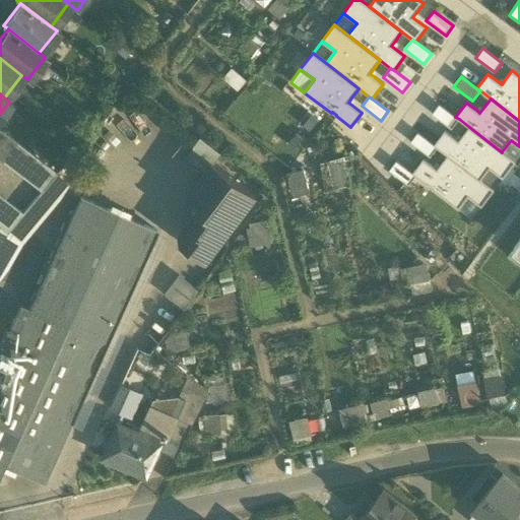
[(451,129),(459,119),(455,117),(439,105),(432,114),(451,129)]
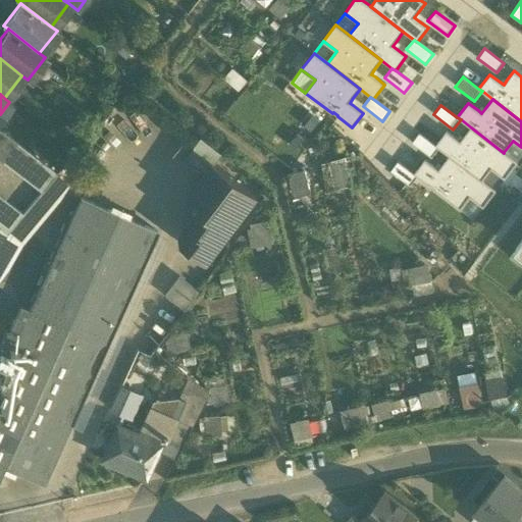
[(438,148),(449,156),(482,180),(491,169),(505,179),(518,162),(504,152),(504,153),(471,127),(464,137),(460,142),(456,139),(447,132),(435,146),(438,148)]
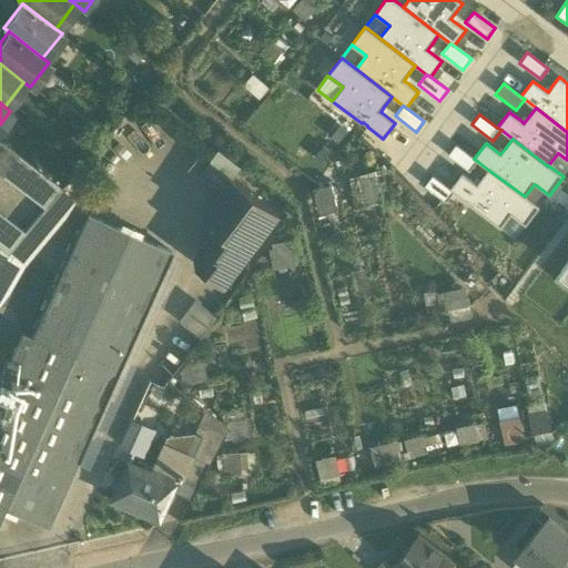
[(469,172),(477,161),(474,159),(456,145),(448,155),(469,172)]
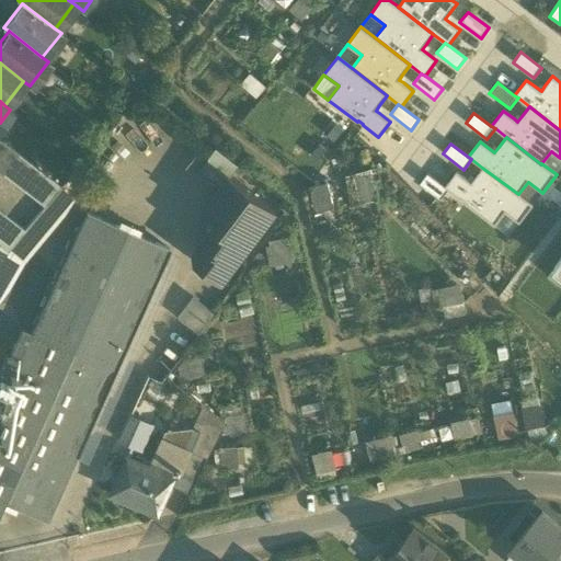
[(0,157),(0,173),(2,175),(19,155),(8,147),(0,157)]
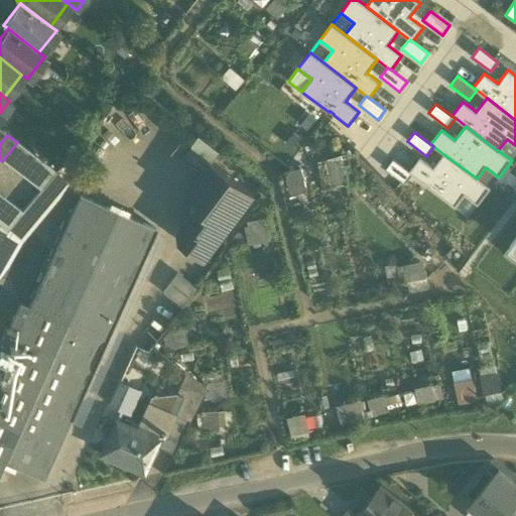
[(182,157),(203,172),(212,161),(220,151),(200,135),(182,157)]
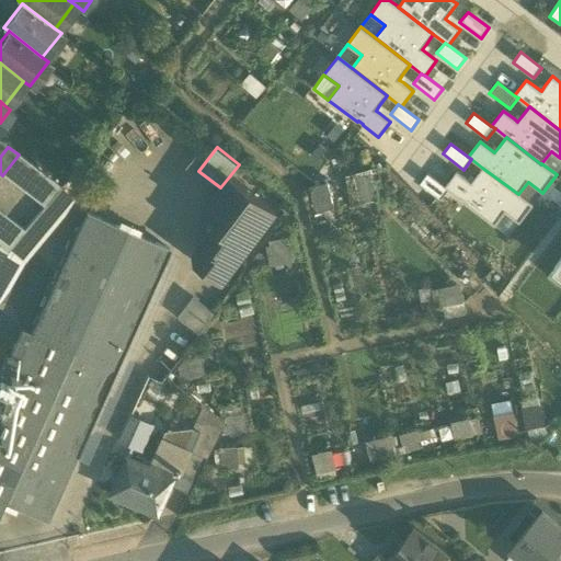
[(541,163),(557,174),(560,168),(560,158),(551,151),(541,163)]
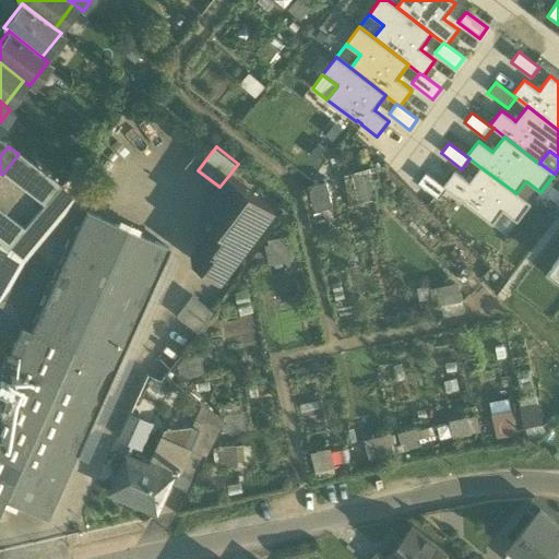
[(2,175),(13,182),(28,162),(19,154),(2,175)]
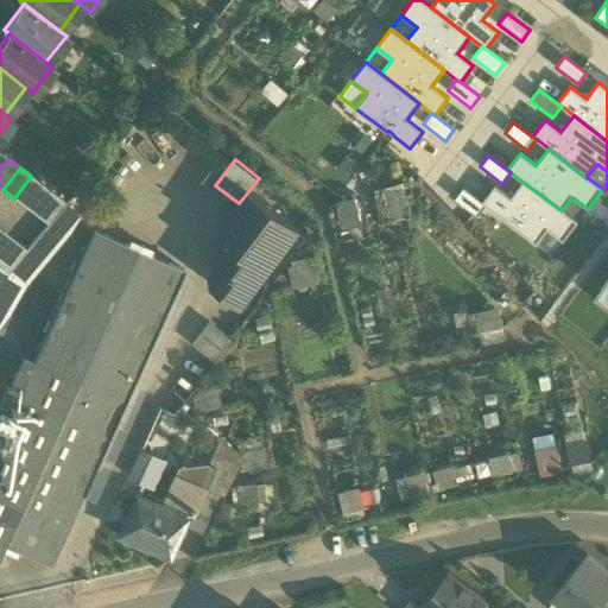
[(14,198),(26,208),(43,184),(31,176),(14,198)]
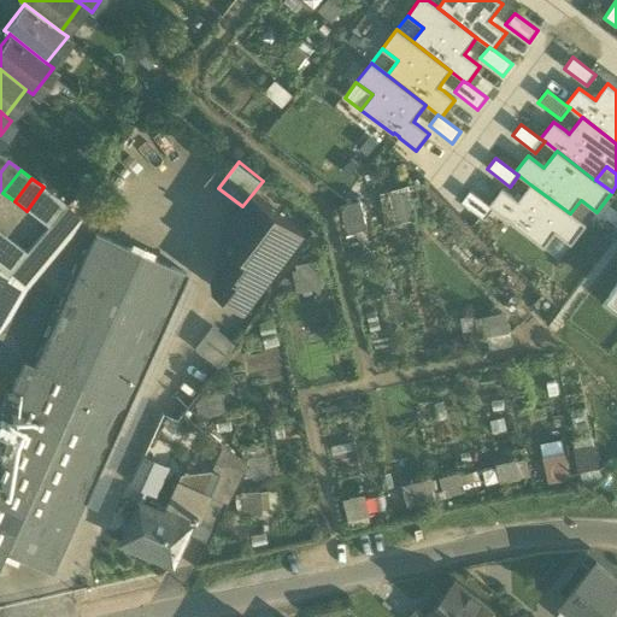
[(587,225),(570,213),(530,184),(523,195),(518,201),(513,198),(503,189),(489,206),(493,209),(507,219),(507,218),(512,223),(512,224),(544,248),(556,234),(571,246),(587,225)]
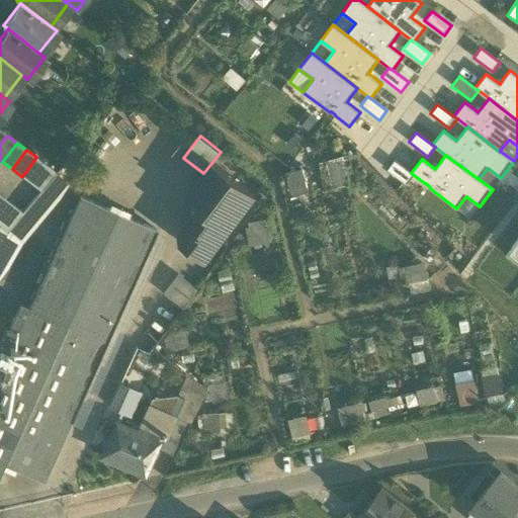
[(22,177),(31,184),(47,165),(36,157),(22,177)]
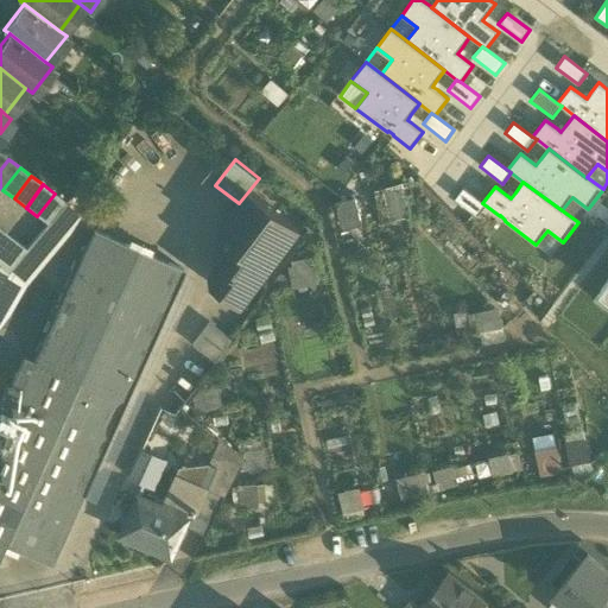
[(388,216),(405,214),(401,188),(385,190),(388,216)]
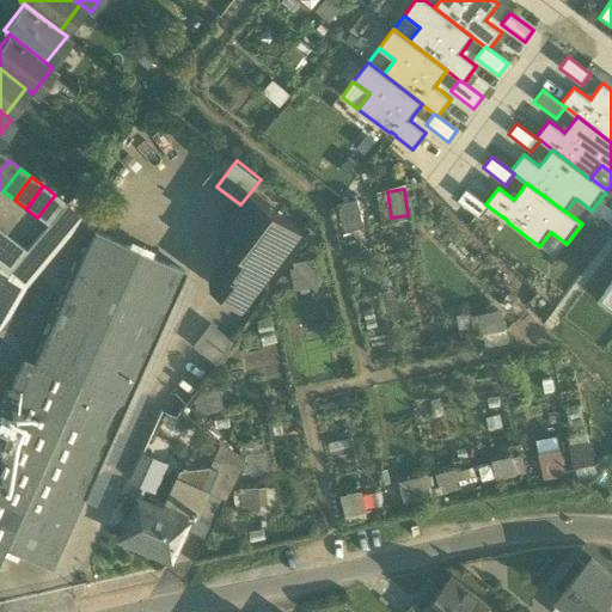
[(481,219),(489,207),(485,204),(466,190),(458,201),(481,219)]
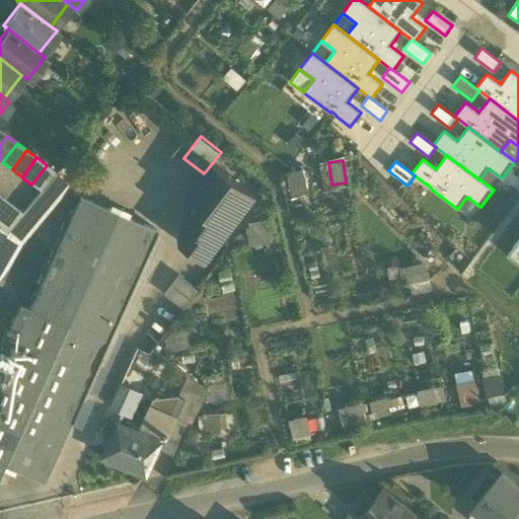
[(183,246),(204,261),(254,194),(213,162),(204,173),(190,192),(192,205),(186,212),(188,225),(182,232),(183,246)]
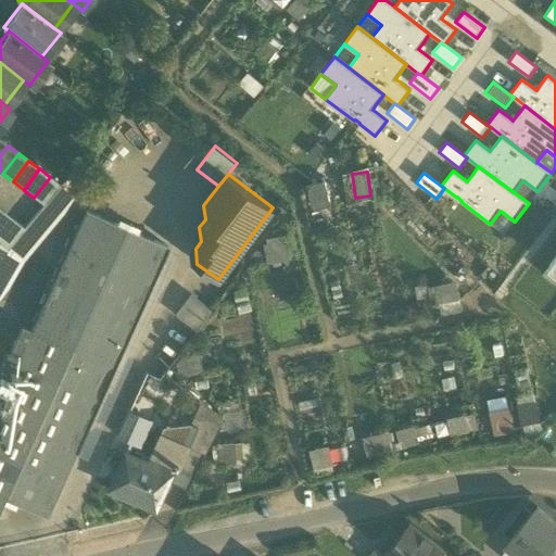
[(61,186),(50,177),(34,198),(45,205),(61,186)]
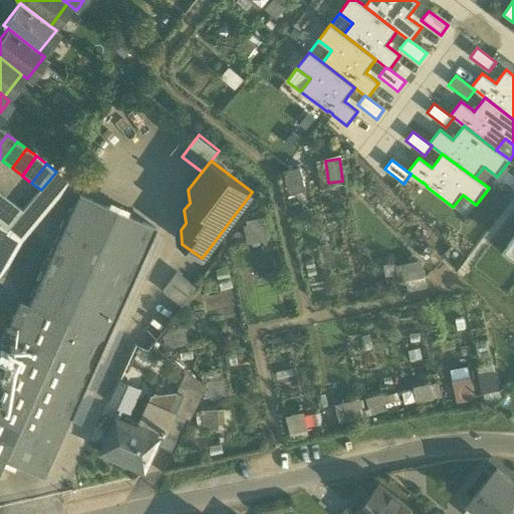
[(283,169),(286,191),(304,189),(301,167),(283,169)]
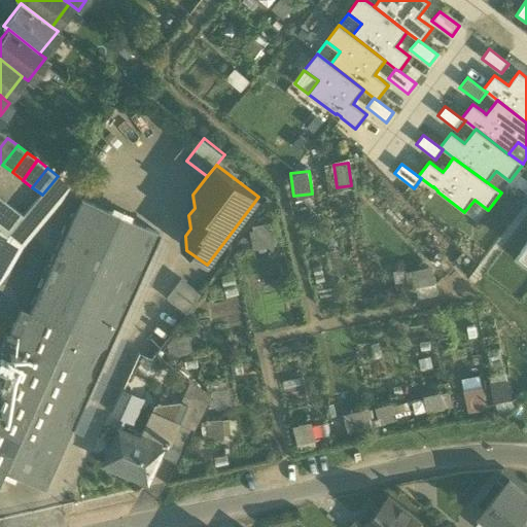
[(8,235),(23,246),(57,207),(69,185),(58,176),(42,195),(23,217),(8,235)]
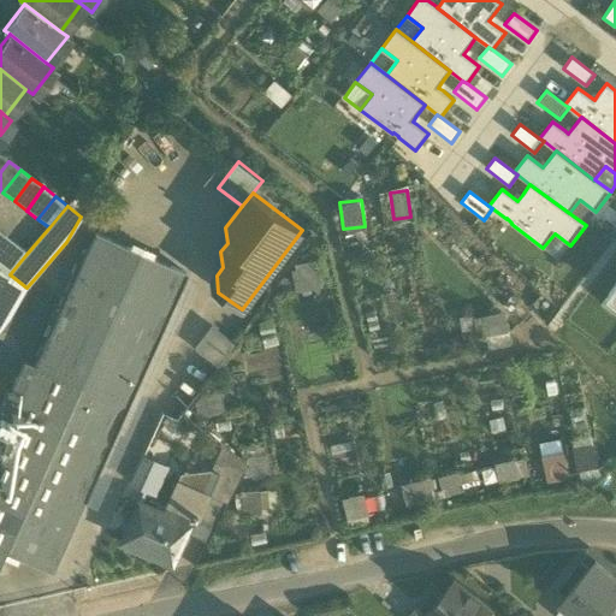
[(555,234),(543,248),(558,260),(570,246),(555,234)]
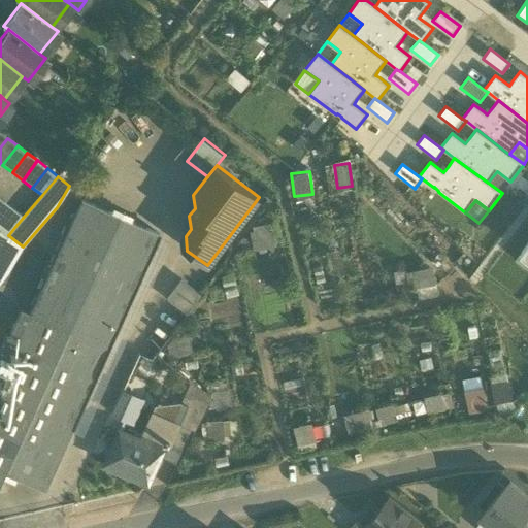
[(80,202),(29,316),(6,366),(0,363),(0,470),(5,473),(34,408),(72,427),(159,235),(80,202)]
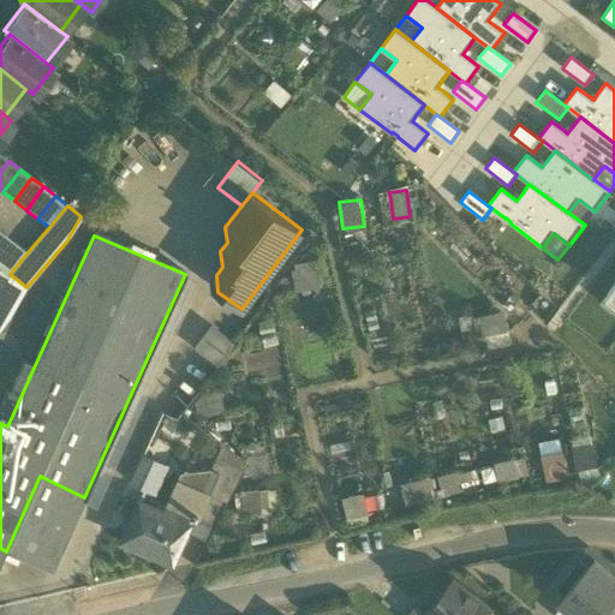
[(0,267),(17,245),(6,237),(0,243),(0,267)]
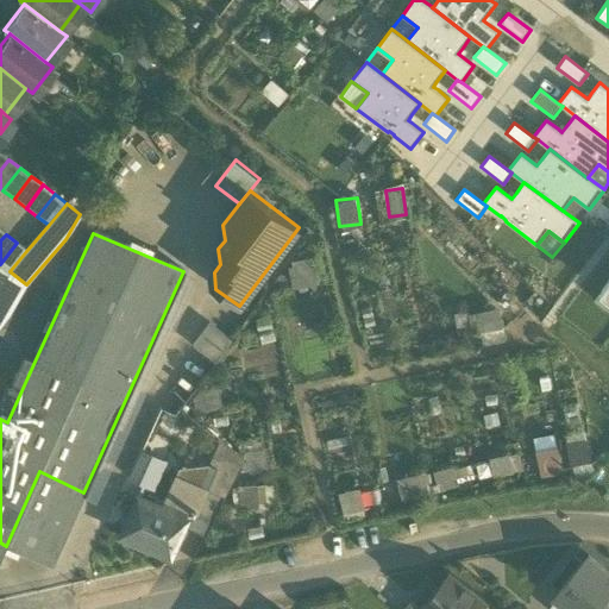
[(0,264),(0,268),(7,274),(10,271),(26,251),(17,243),(0,264)]
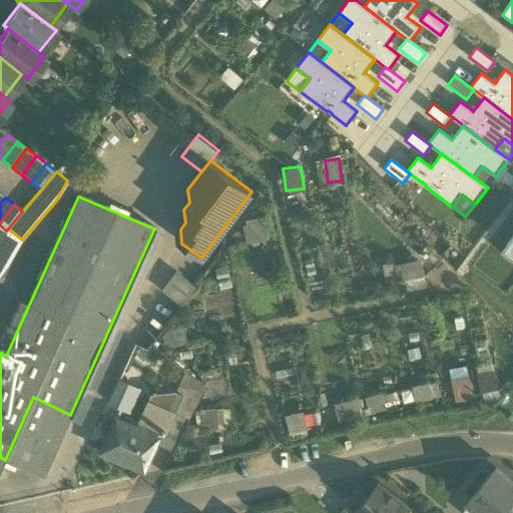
[(267,236),(263,215),(242,219),(246,240),(267,236)]
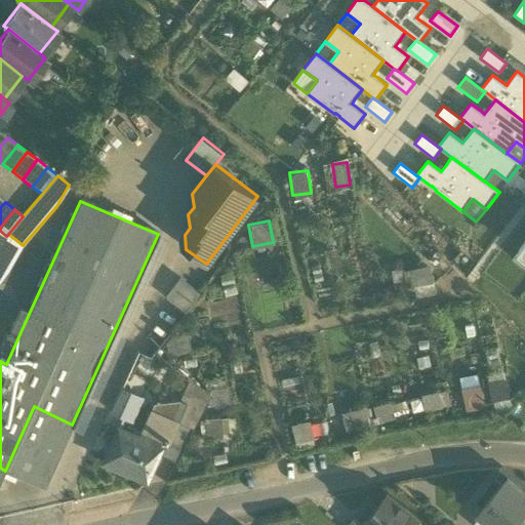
[(0,231),(0,282),(7,272),(23,245),(8,234),(6,236),(0,231)]
